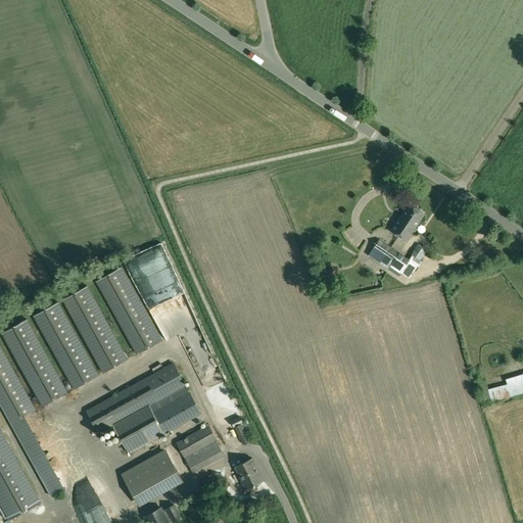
[(409,203),(391,230),(400,236),(419,209),(409,203)]
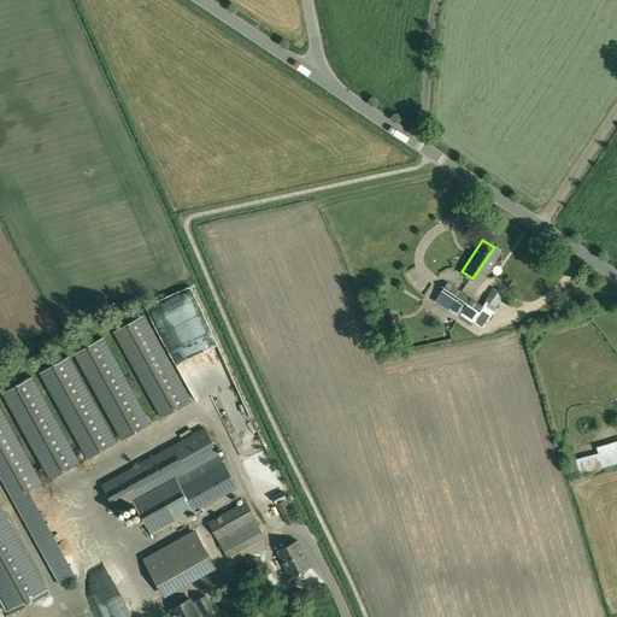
[(494,247),(472,278),(481,285),(501,252),(494,247)]
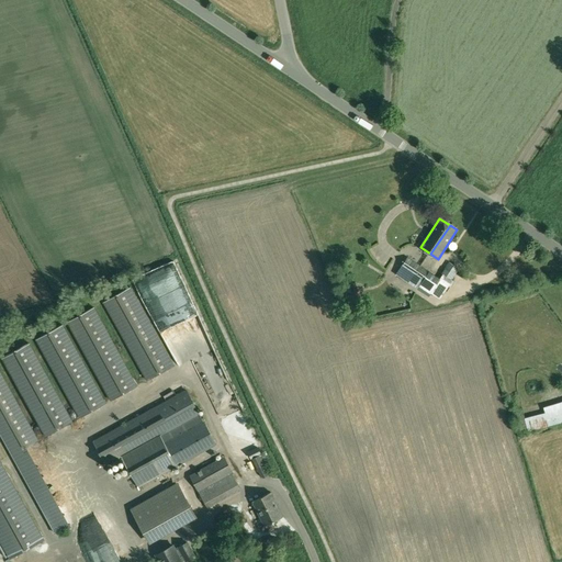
[(397,271),(395,276),(398,278),(407,283),(409,279),(412,281),(422,266),(407,257),(397,271)]
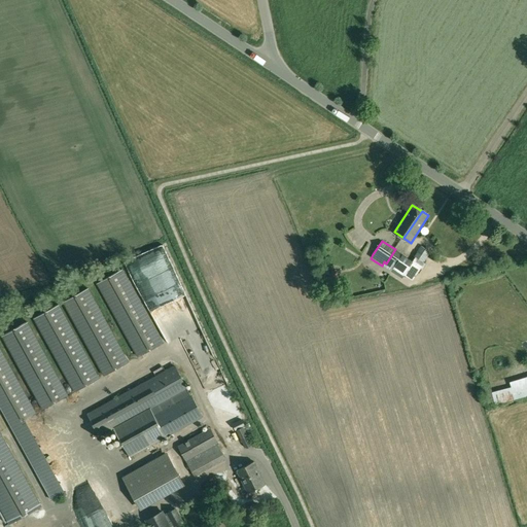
[(395,249),(386,264),(405,276),(405,275),(413,280),(425,262),(424,262),(431,251),(421,245),(414,256),(416,257),(413,261),(395,249)]
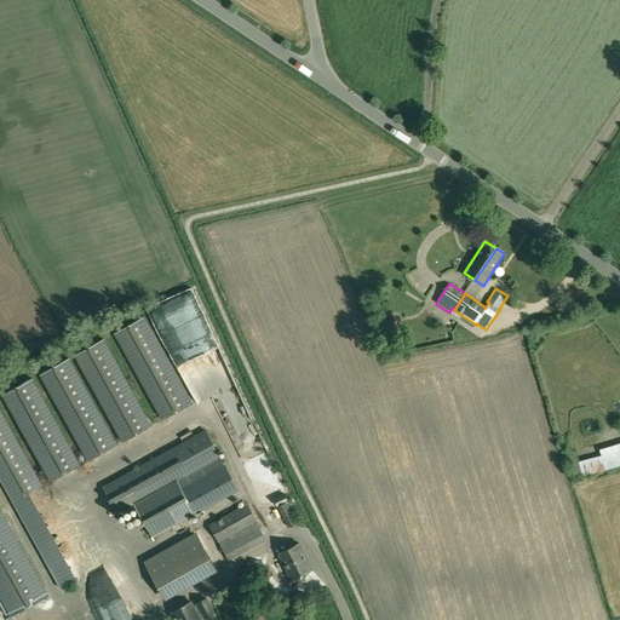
[(164,313),(170,326),(182,321),(181,316),(187,314),(183,305),(164,313)]
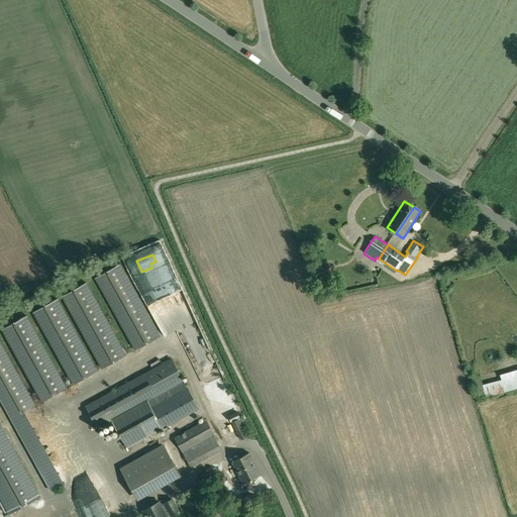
[(120,264),(96,277),(135,349),(160,336),(120,264)]
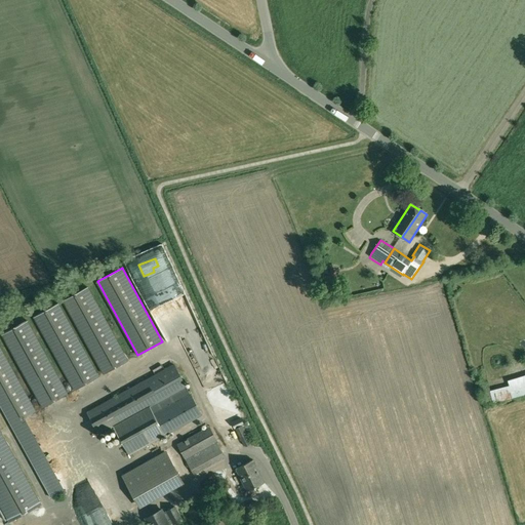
[(332,269),(328,275),(334,279),(338,273),(332,269)]
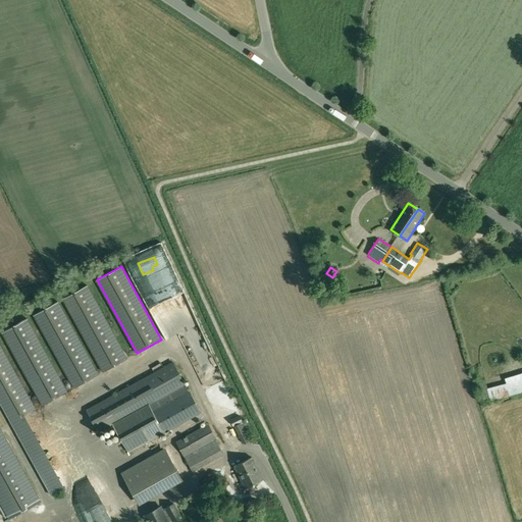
[(127,358),(88,284),(82,288),(63,298),(103,371),(127,358)]
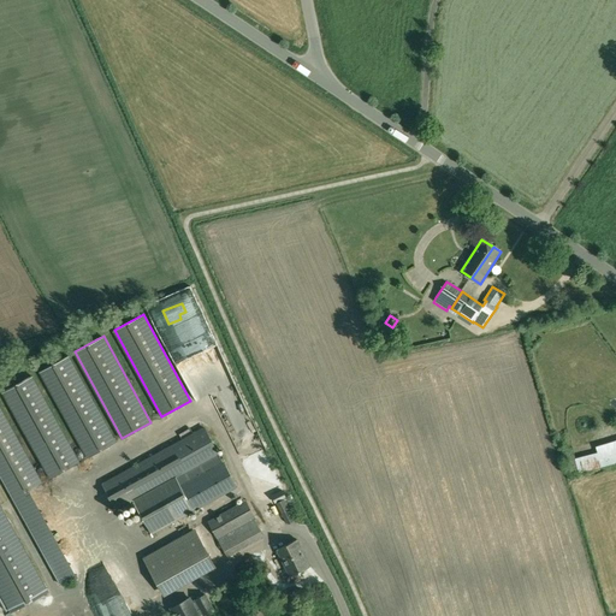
[(40,371),(87,457),(116,442),(69,355),(40,371)]
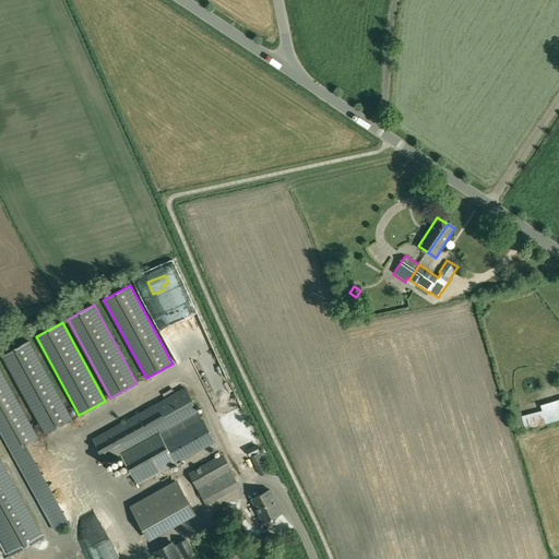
[(72,419),(30,340),(3,354),(46,433),(72,419)]
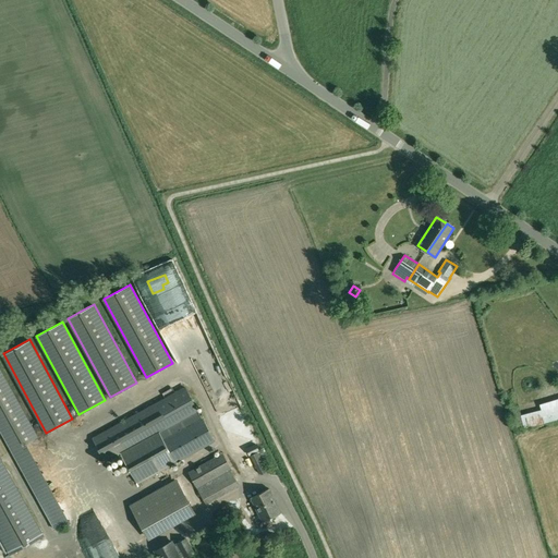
[(38,437),(0,366),(0,432),(11,452),(38,437)]
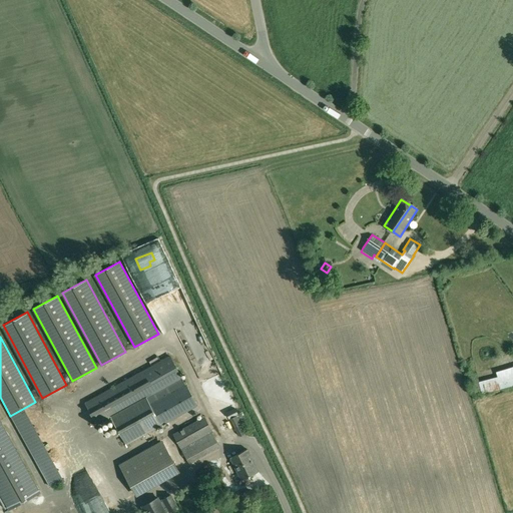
[(197,405),(179,373),(170,355),(83,403),(95,425),(109,417),(125,446),(197,405)]
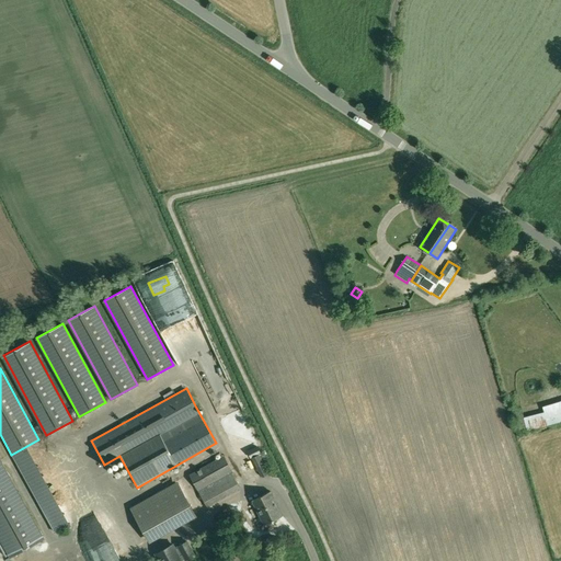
[(518,408),(512,410),(516,433),(527,431),(537,428),(558,422),(560,421),(560,402),(553,404),(542,408),(544,413),(524,418),(522,408),(518,408)]
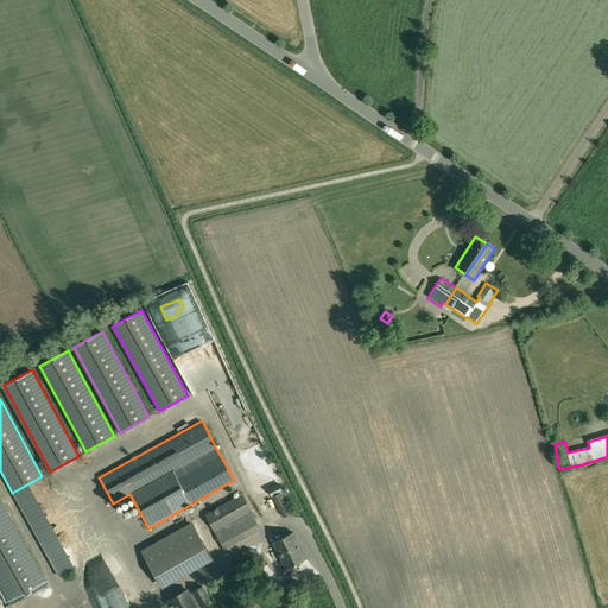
[(266,500),(273,496),(280,492),(284,491),(280,482),(261,491),(266,500)]
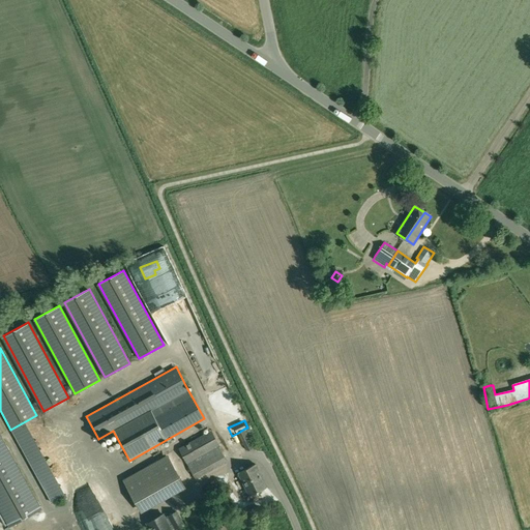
[(244,429),(238,433),(247,451),(254,447),(244,429)]
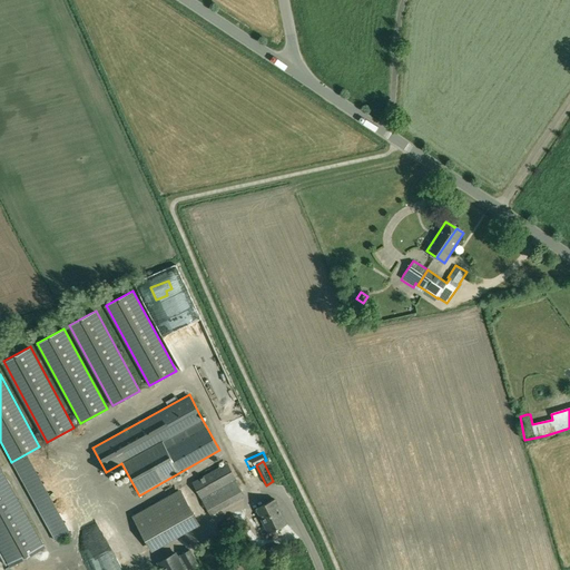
[(202,499),(236,480),(226,463),(193,482),(202,499)]
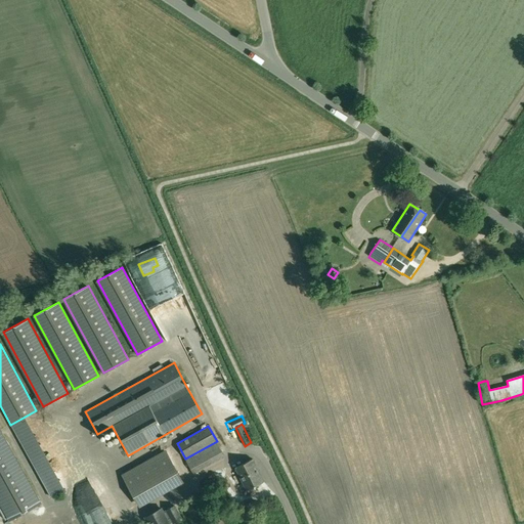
[(41,504),(0,430),(0,504),(9,521),(41,504)]
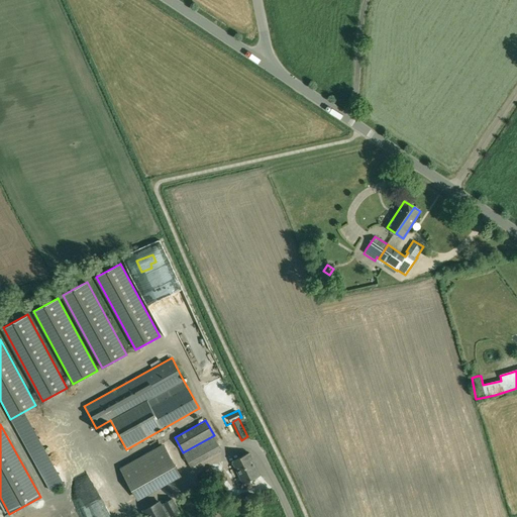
[(214,435),(183,452),(191,466),(221,449),(214,435)]
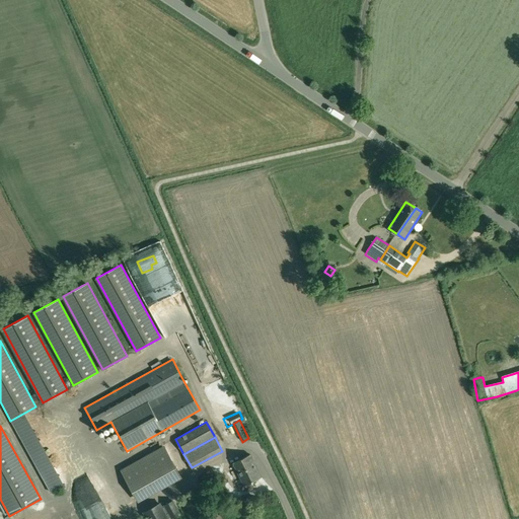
[(120,470),(138,504),(181,478),(163,446),(120,470)]
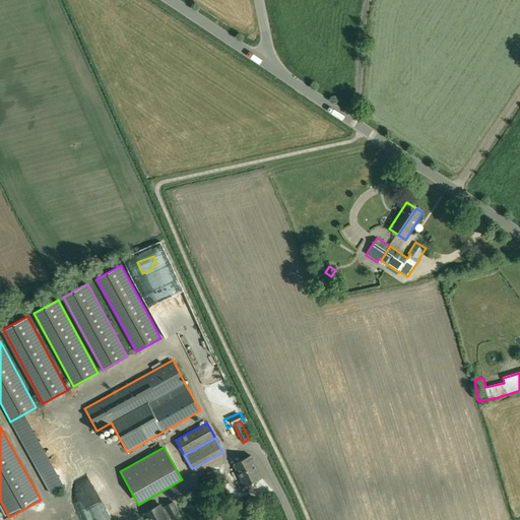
[(251,456),(235,464),(246,486),(262,478),(251,456)]
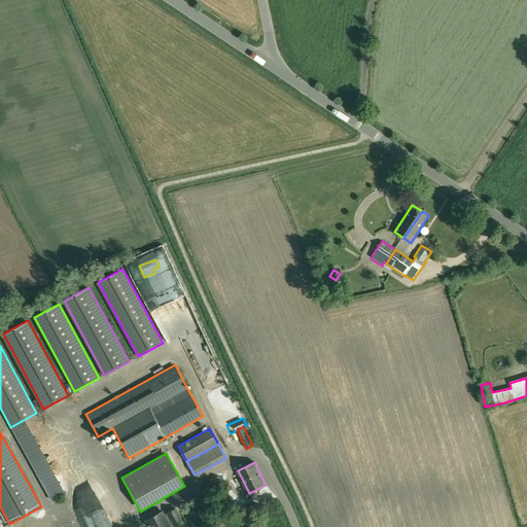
[(110,507),(117,502),(113,494),(117,492),(105,472),(94,480),(110,507)]
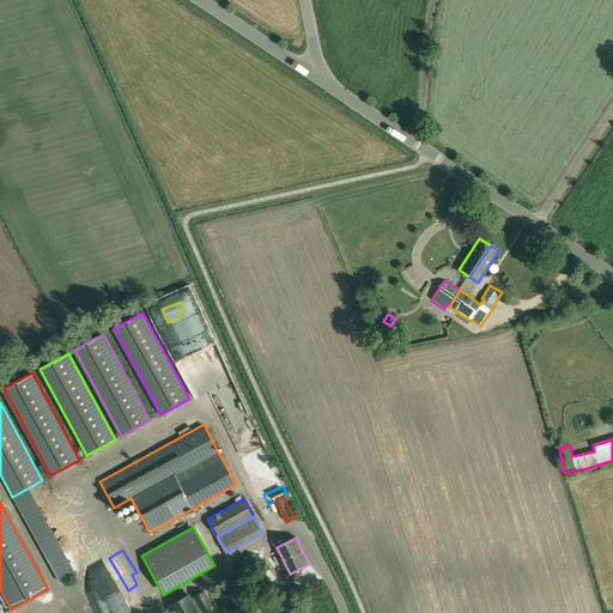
[(213,587),(237,574),(231,562),(207,576),(213,587)]
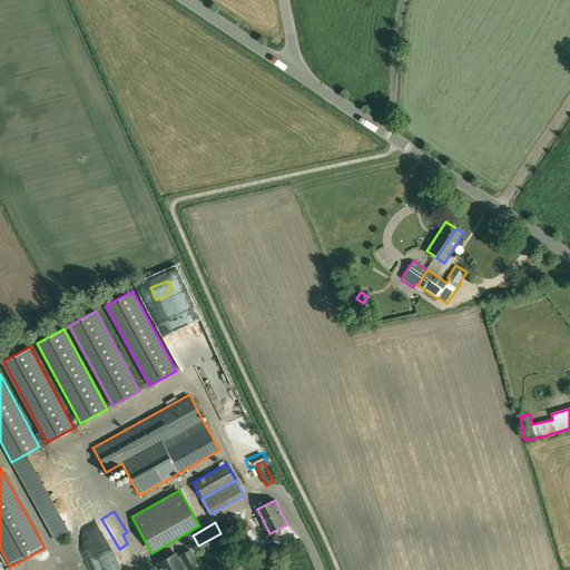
[(184,569),(187,568),(188,569),(196,563),(192,556),(189,550),(180,556),(186,564),(182,567),(175,553),(158,562),(161,569),(184,569)]
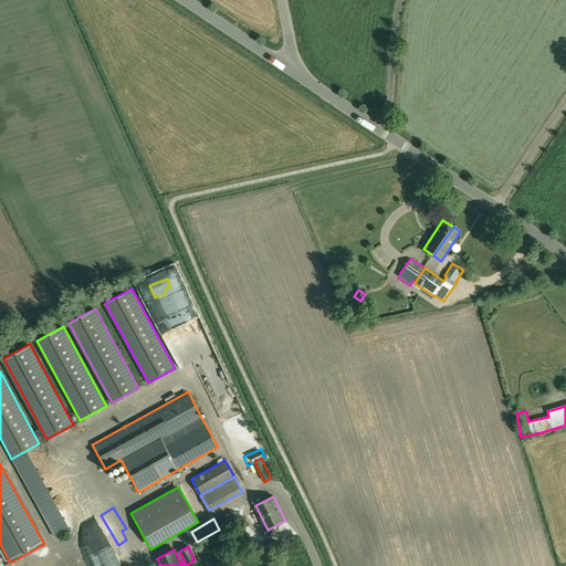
[(222,558),(228,565),(233,565),(237,564),(230,553),(222,558)]
